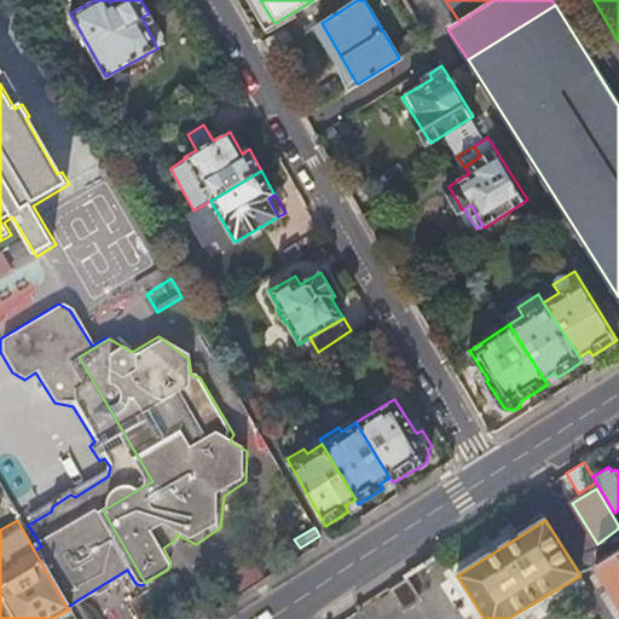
[(618,549),(595,566),(618,605),(618,549)]
